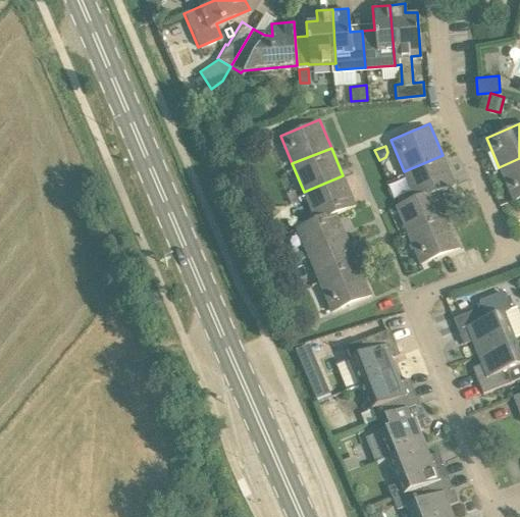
[(454,182),(443,155),(404,171),(414,196),(415,199),(435,190),(454,182)]
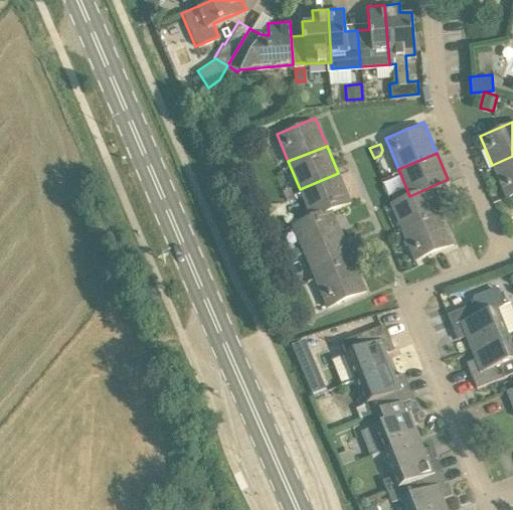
[(504,194),(512,189),(512,156),(492,165),(504,194)]
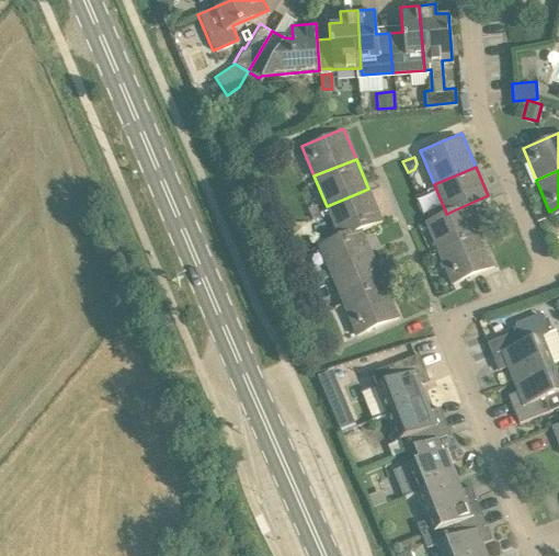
[(327,206),(338,233),(339,237),(361,228),(381,219),(368,189),(327,206)]
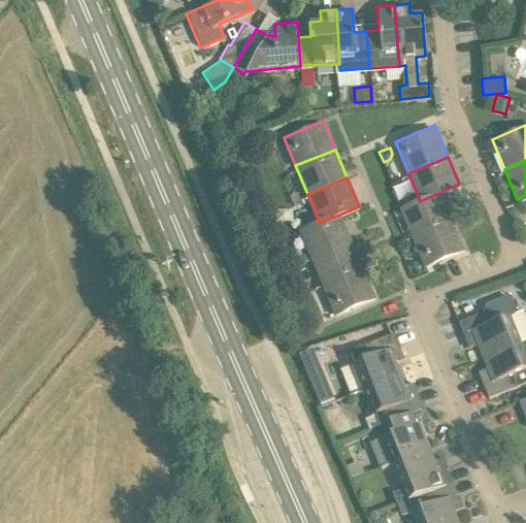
[(452,221),(440,192),(420,201),(419,198),(399,206),(413,236),(452,221)]
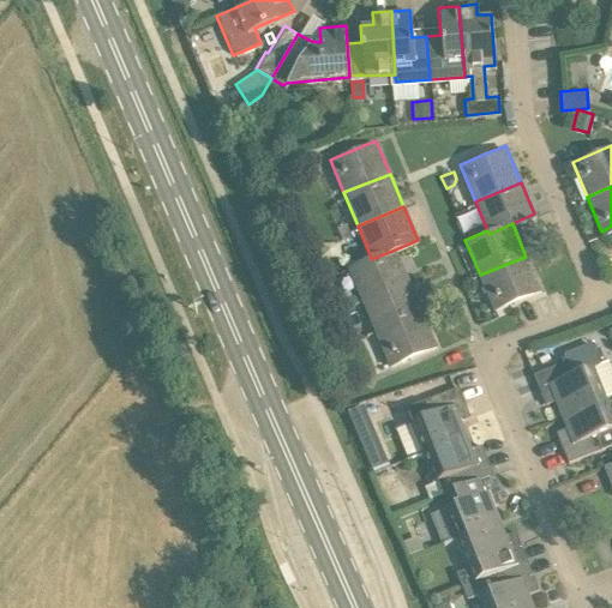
[(363,300),(408,281),(395,250),(371,259),(370,254),(347,264),(363,300)]
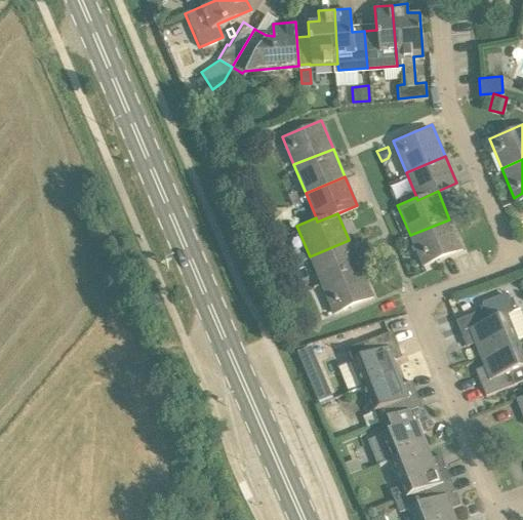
[(421,264),(460,247),(449,220),(410,235),(421,264)]
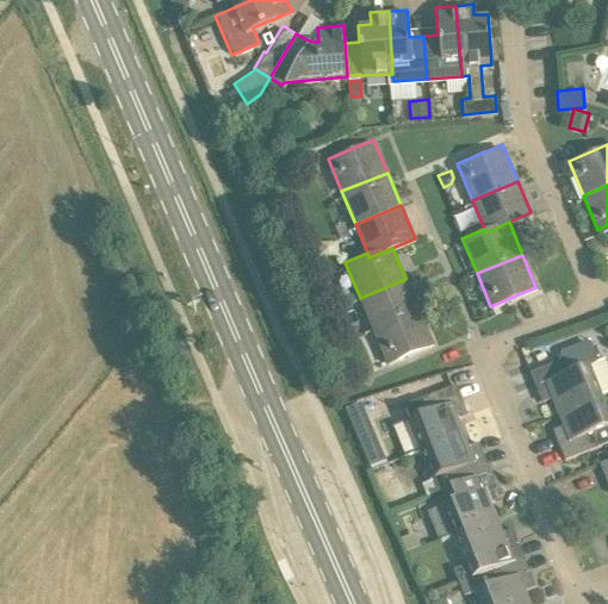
[(419,311),(405,279),(360,298),(373,330),(419,311)]
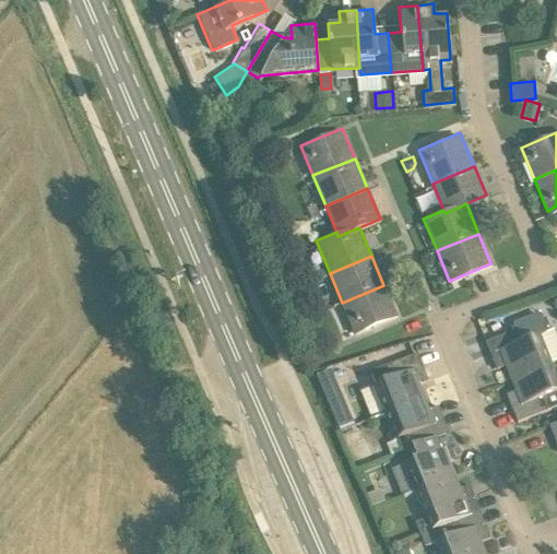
[(354,332),(395,315),(383,285),(342,303),(354,332)]
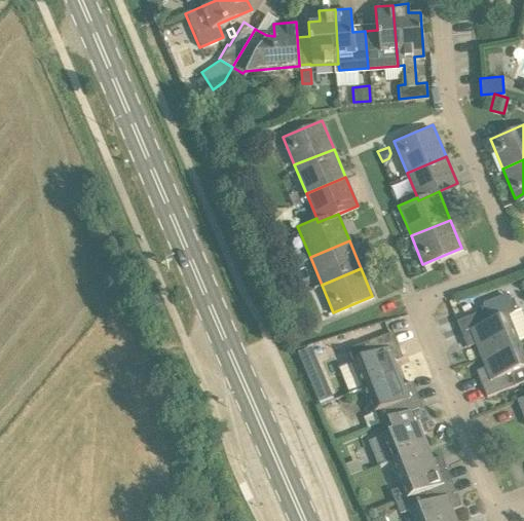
[(465,343),(474,340),(479,352),(518,337),(523,334),(523,310),(522,306),(515,309),(508,292),(485,300),(487,305),(455,318),(465,343)]
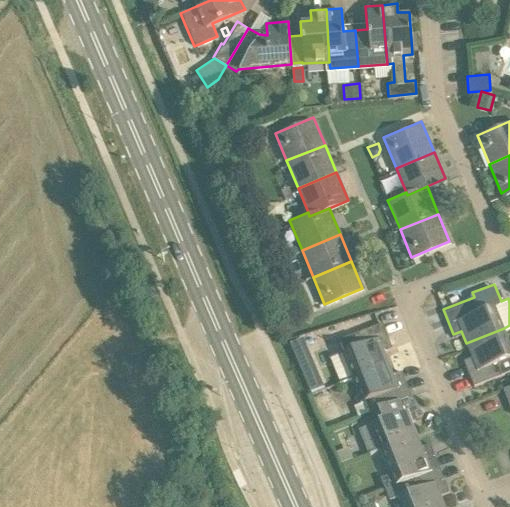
[(319,341),(359,326),(355,314),(315,329),(319,341)]
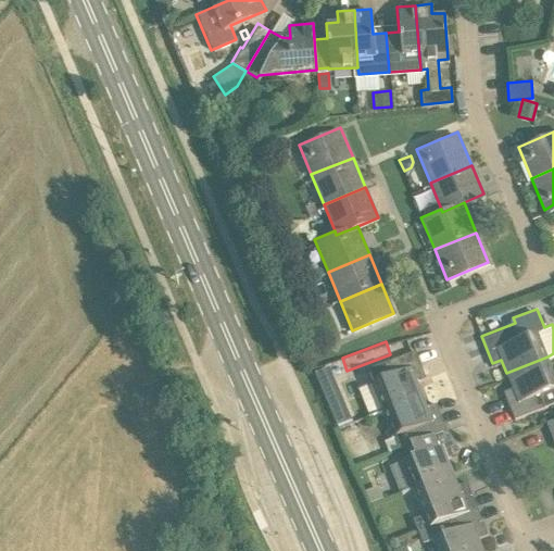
[(420,391),(415,379),(425,375),(414,348),(382,360),(387,374),(369,380),(380,408),(420,391)]
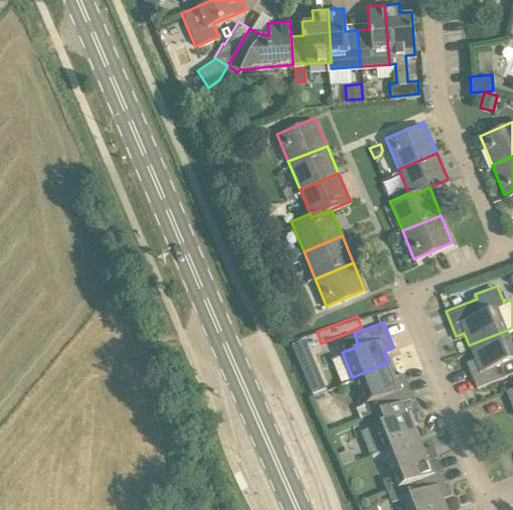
[(512,346),(507,330),(469,345),(473,357),(464,360),(474,386),(512,371),(512,346)]
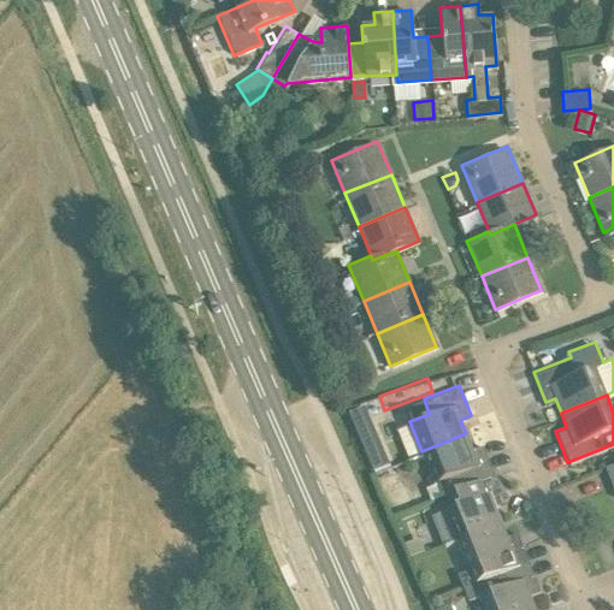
[(364,403),(348,409),(373,468),(389,461),(364,403)]
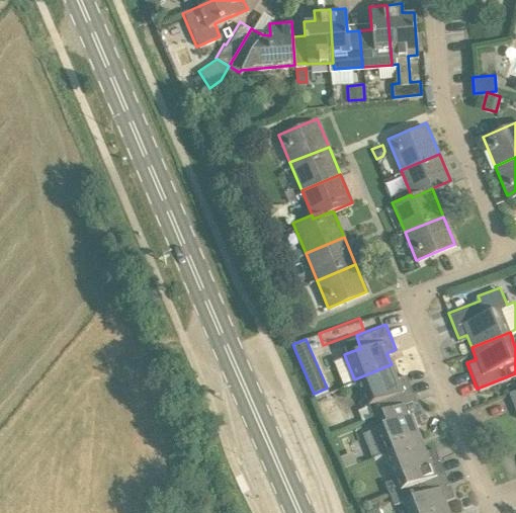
[(406,373),(397,376),(392,364),(354,379),(364,405),(368,403),(373,414),(415,397),(406,373)]
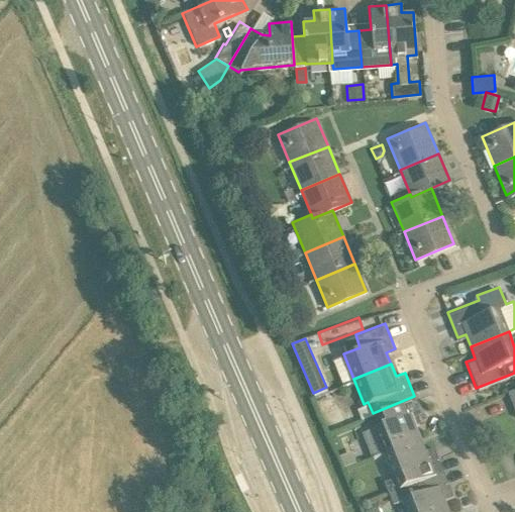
[(514,386),(506,390),(506,391),(514,413),(514,386)]
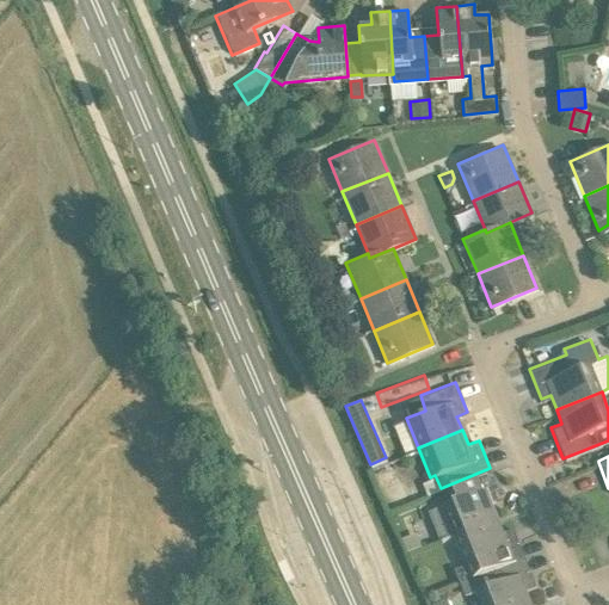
[(441,538),(451,533),(497,516),(491,502),(502,498),(490,468),(441,488),(446,501),(429,508),(441,538)]
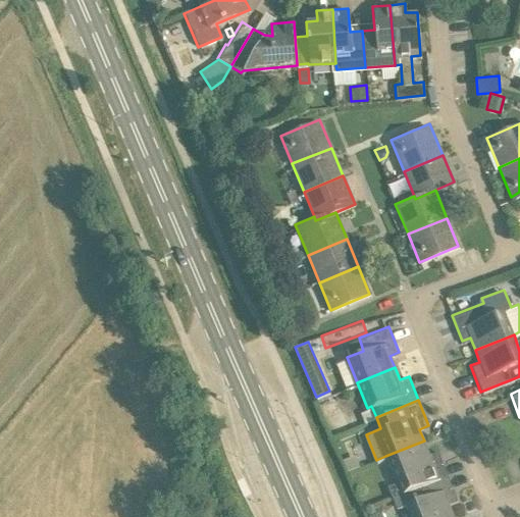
[(401,493),(405,490),(448,473),(438,450),(429,453),(424,441),(385,456),(401,493)]
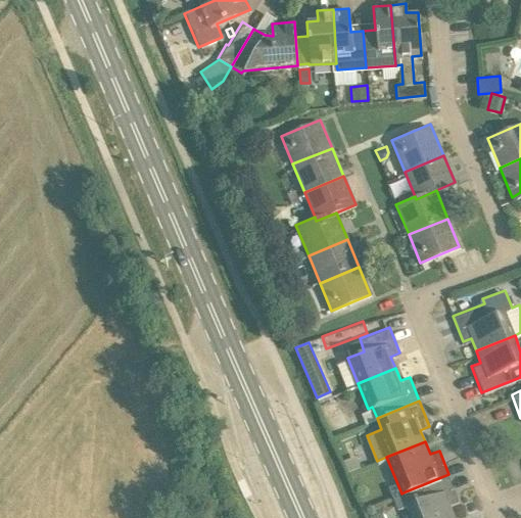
[(406,505),(410,517),(445,517),(454,515),(450,504),(459,500),(448,474),(406,491),(411,503),(406,505)]
